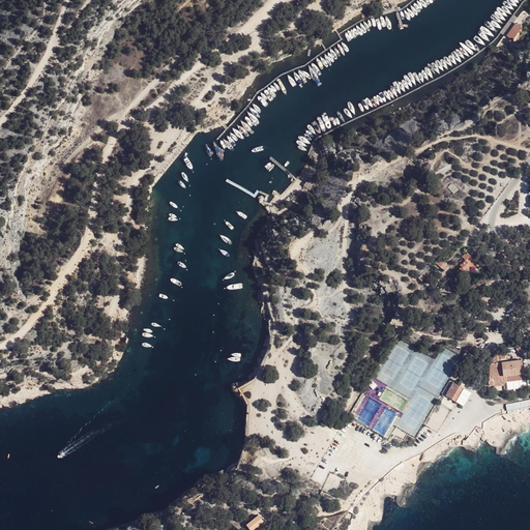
[(523,27),(519,24),(509,36),(513,40),(523,27)]
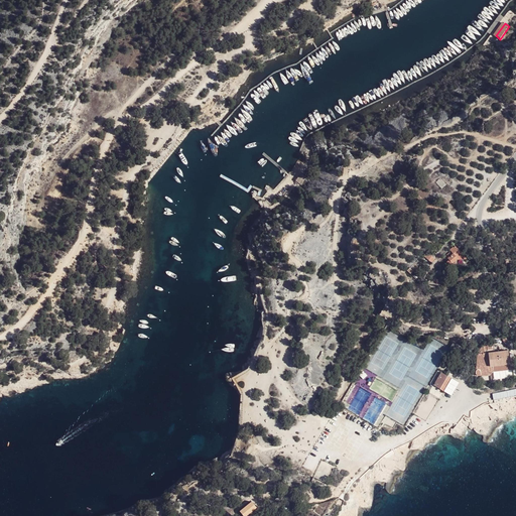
[(306,177),(301,173),(295,180),(301,184),(301,183),(302,183),(306,177)]
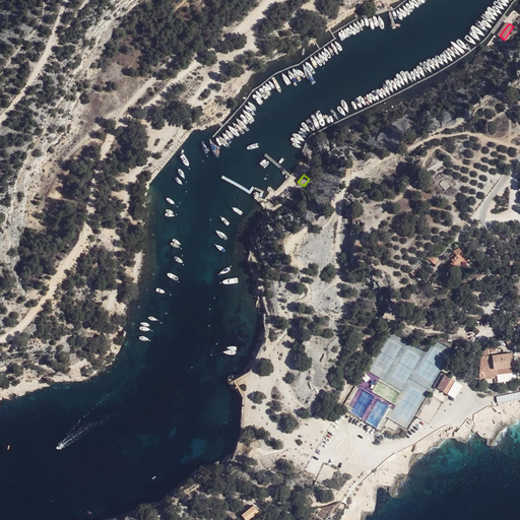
[(463,262),(468,258),(458,247),(453,251),(454,252),(448,259),(450,261),(452,260),(453,261),(451,263),(454,267),(456,265),(460,261),(461,260),(463,262)]
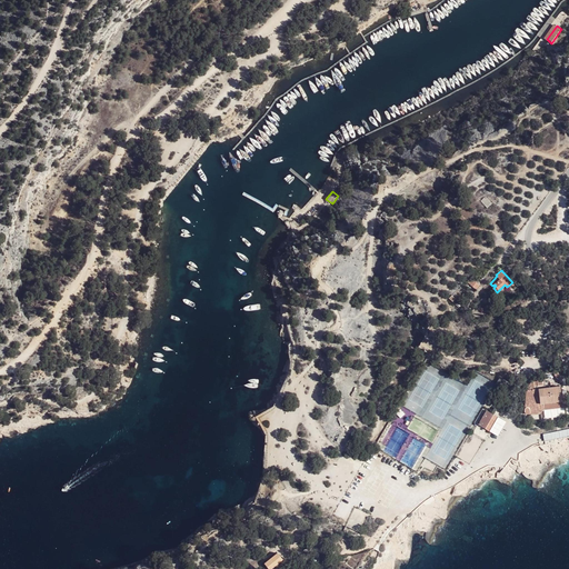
[(536,378),(535,378),(535,379),(531,381),(531,382),(529,386),(528,389),(526,392),(525,405),(525,411),(525,412),(527,413),(538,413),(540,413),(541,412),(542,411),(542,410),(567,407),(565,395),(561,396),(560,386),(546,388),(546,385),(542,386),(541,377),(539,377),(536,378)]
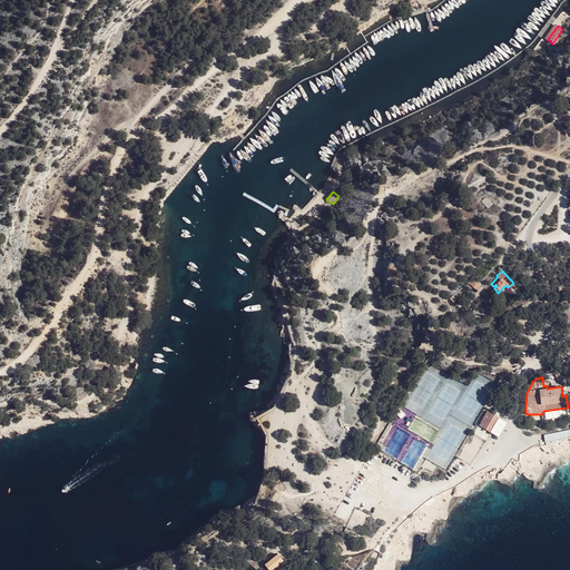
[(510,384),(501,379),(497,387),(505,393),(510,384)]
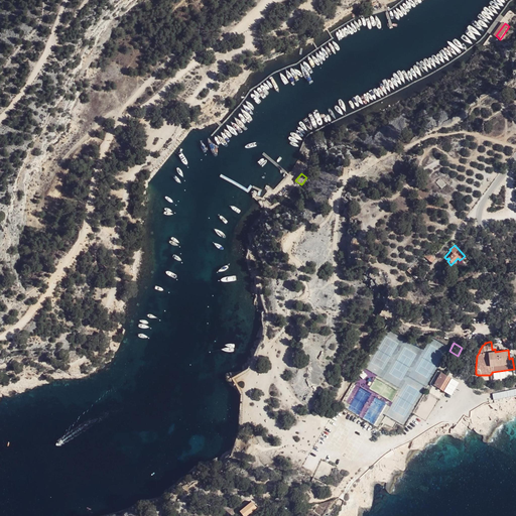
[(447,375),(441,372),(434,385),(440,388),(447,375)]
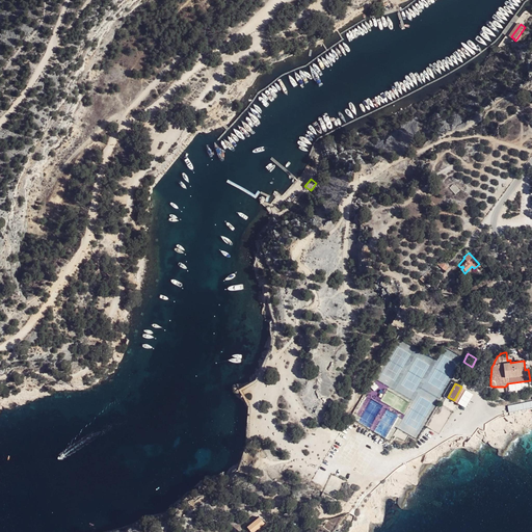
[(461,387),(454,400),(458,402),(466,389),(461,387)]
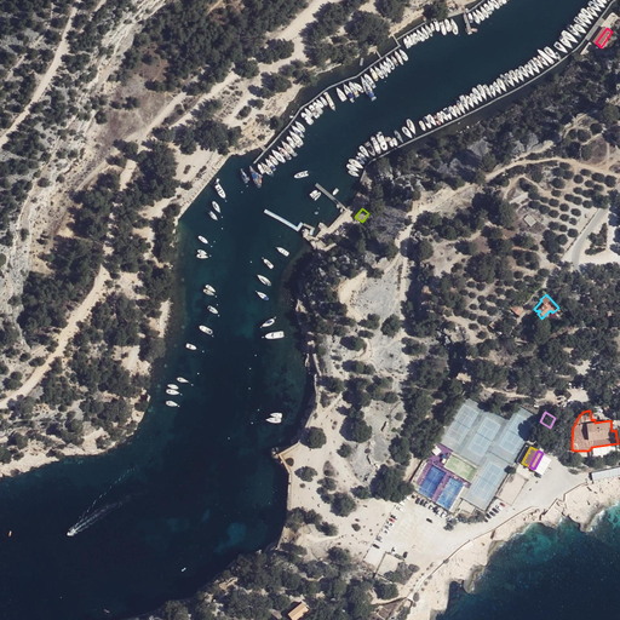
[(306,608),(302,601),(288,613),(293,619),(306,608)]
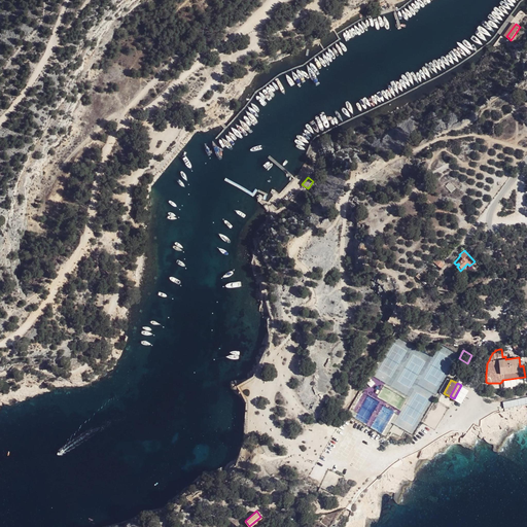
[(339,511),(326,515),(321,523),(327,526),(339,513),(339,511)]
